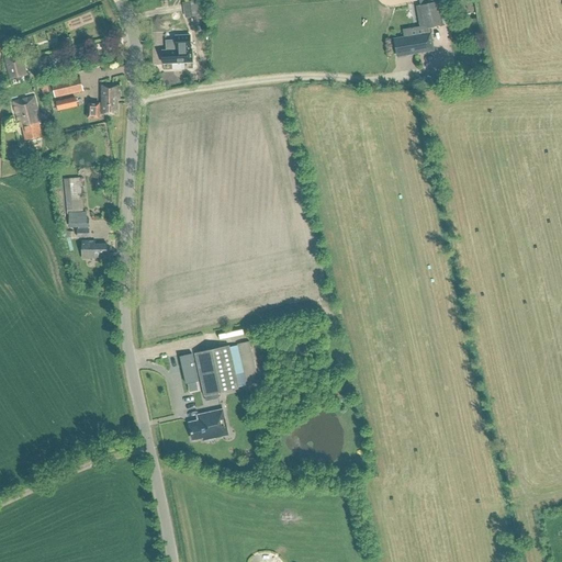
[(195,0),(182,2),(186,18),(200,15),(197,0),(195,0)]
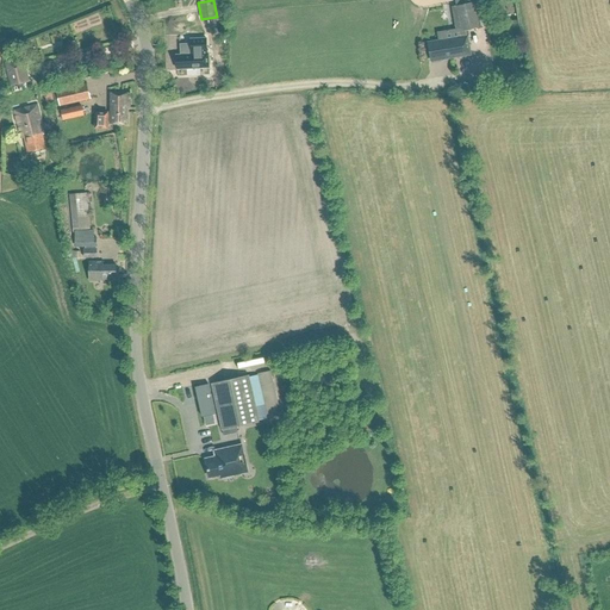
[(480,27),(477,7),(454,12),(459,29),(459,32),(462,31),(465,31),(480,27)]
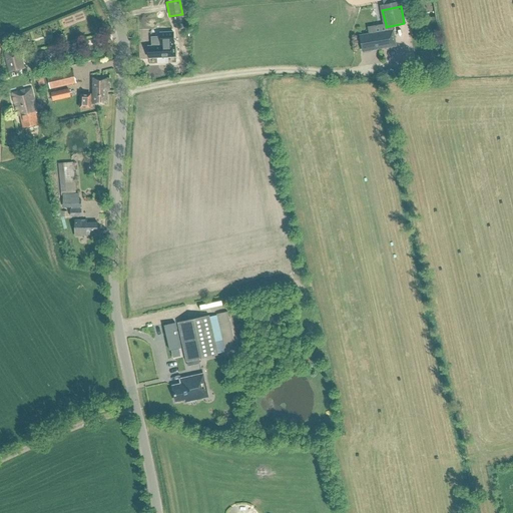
[(395,43),(391,26),(389,26),(386,27),(386,24),(384,25),(385,30),(359,34),(362,49),(395,43)]
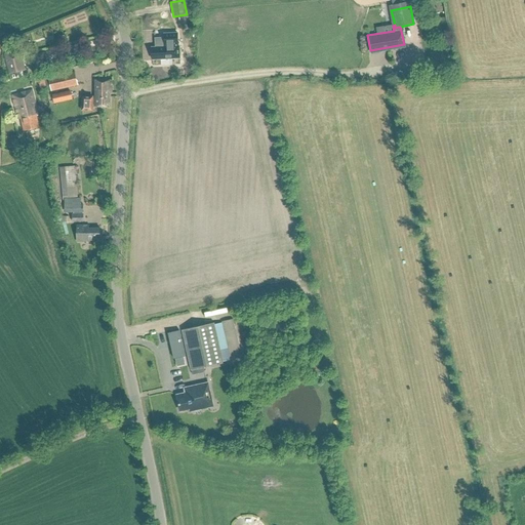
[(165,47),(152,47),(152,59),(177,58),(176,44),(178,44),(178,33),(165,34),(165,47)]
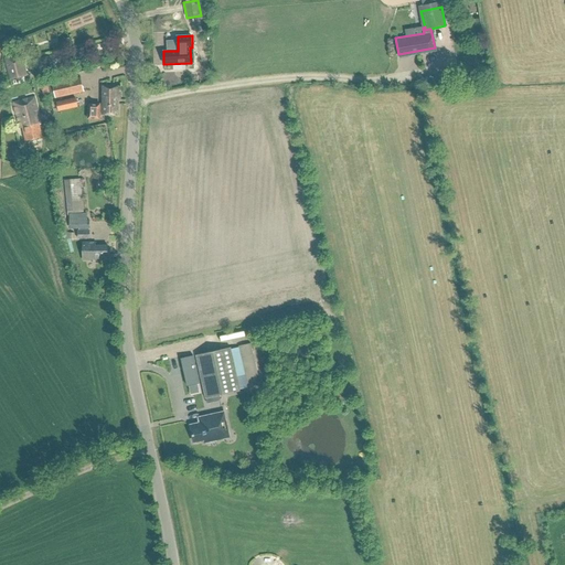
[(6,57),(11,80),(27,75),(22,53),(6,57)]
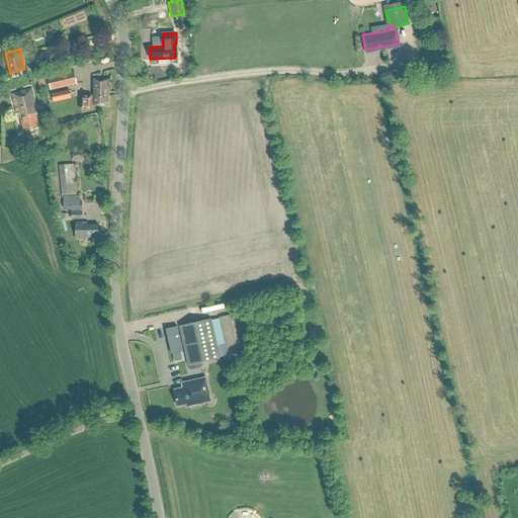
[(47,73),(51,90),(68,86),(65,73),(65,69),(47,73)]
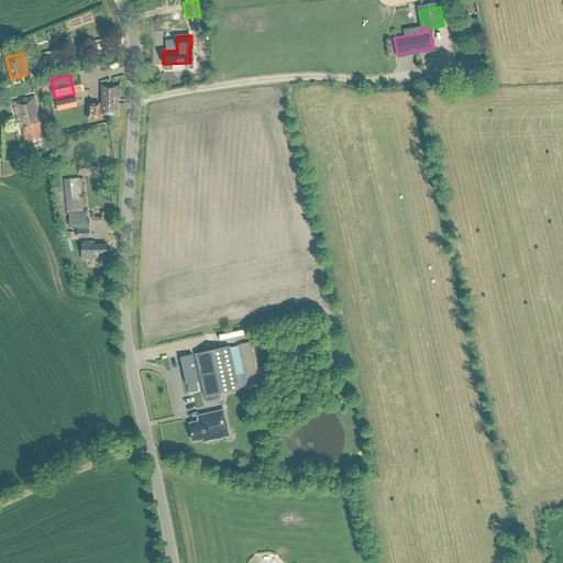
[(99,110),(101,110),(101,113),(117,113),(118,99),(120,99),(120,85),(102,85),(102,103),(88,102),(88,117),(99,118),(99,110)]
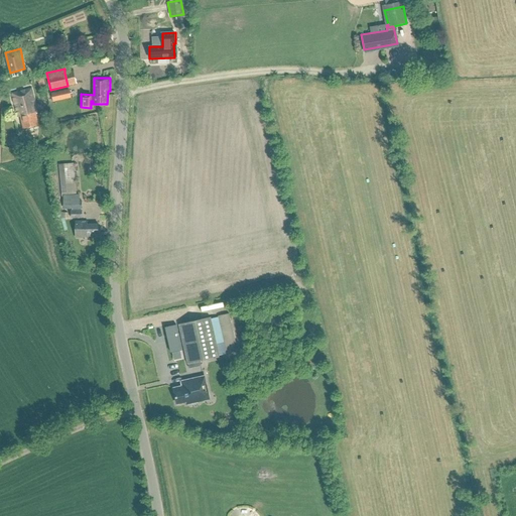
[(32,88),(12,93),(18,117),(21,116),(23,128),(38,125),(34,106),(36,106),(32,88)]
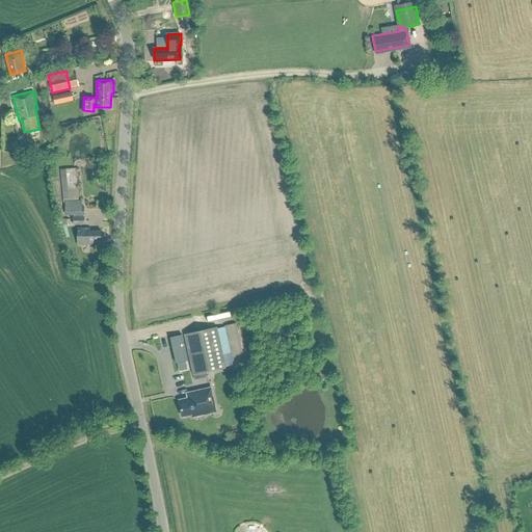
[(73,101),(71,91),(53,96),(55,105),(73,101)]
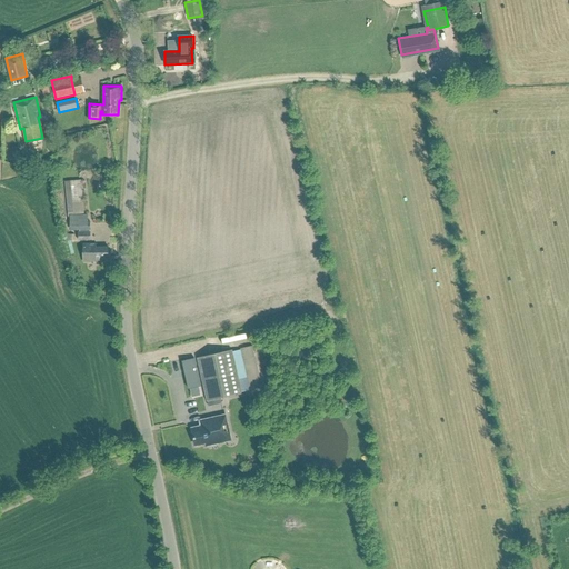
[(70,230),(71,231),(90,230),(90,222),(79,222),(78,216),(86,216),(81,180),(65,181),(69,222),(70,222),(71,230),(70,230)]
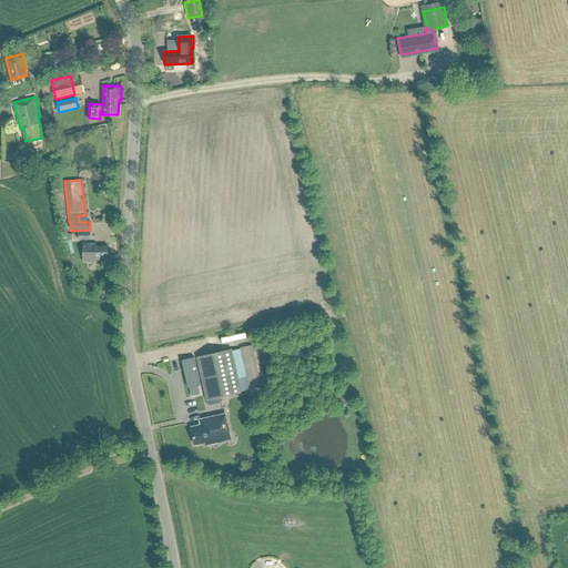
[(83,243),(83,261),(108,261),(108,245),(97,245),(95,243),(83,243)]
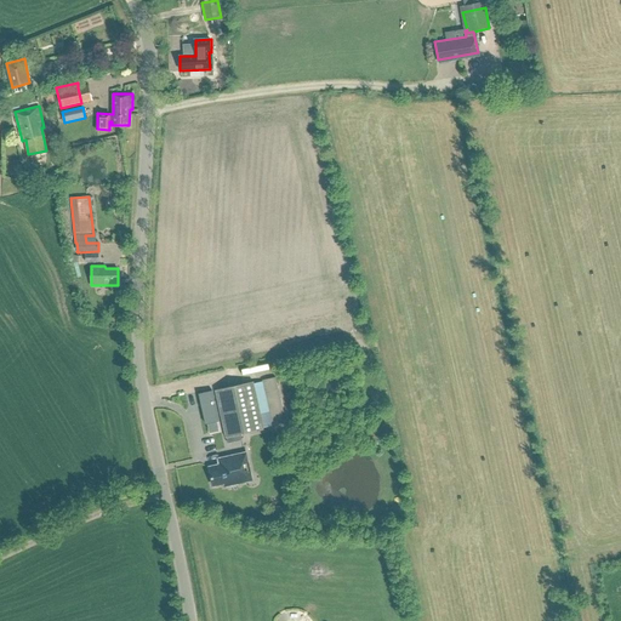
[(262,380),(272,426),(286,422),(275,377),(262,380)]
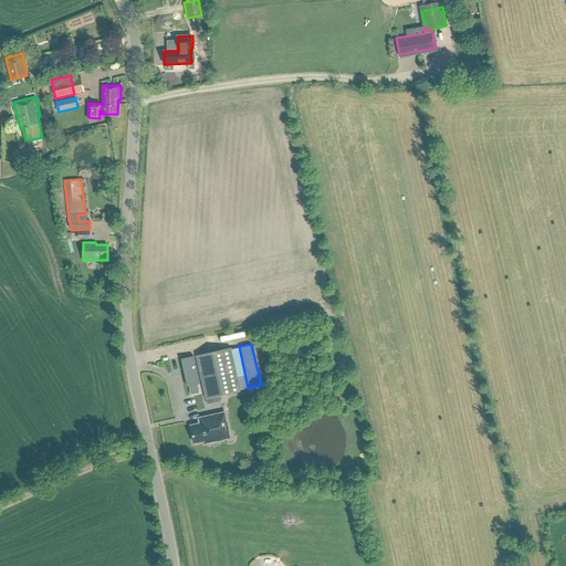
[(231,348),(196,356),(207,405),(221,401),(220,396),(241,391),(231,348)]
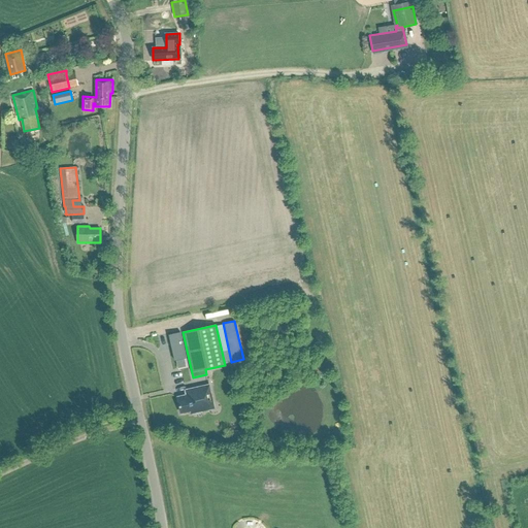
[(169,335),(174,361),(186,358),(180,332),(169,335)]
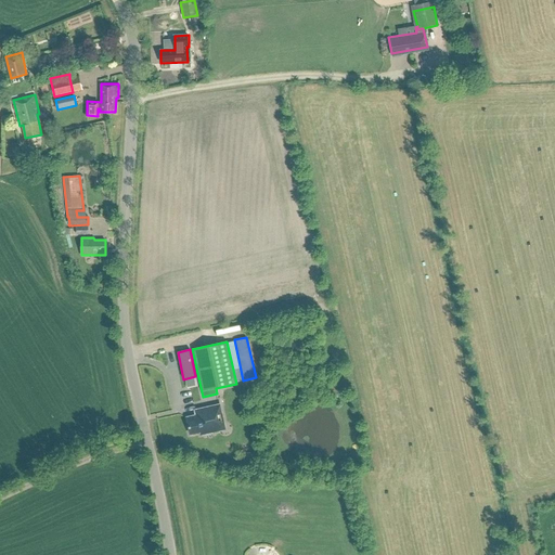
[(331,360),(320,362),(322,374),(333,371),(331,360)]
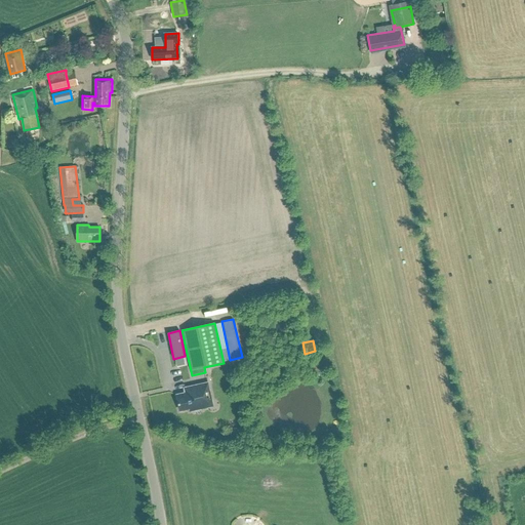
[(208,384),(185,389),(187,394),(176,396),(180,410),(190,408),(190,411),(213,406),(208,384)]
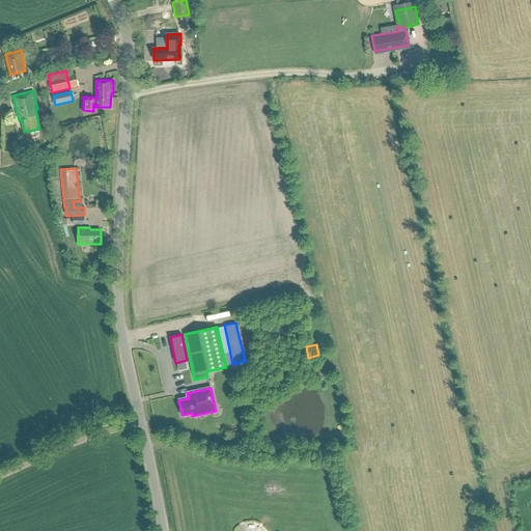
[(232,436),(233,444),(242,444),(246,443),(245,431),(235,432),(232,432),(232,436)]
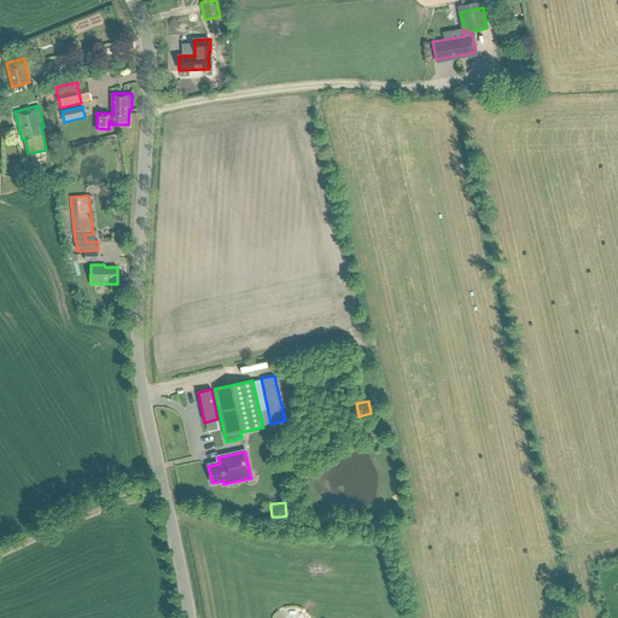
All buildings are outlined.
